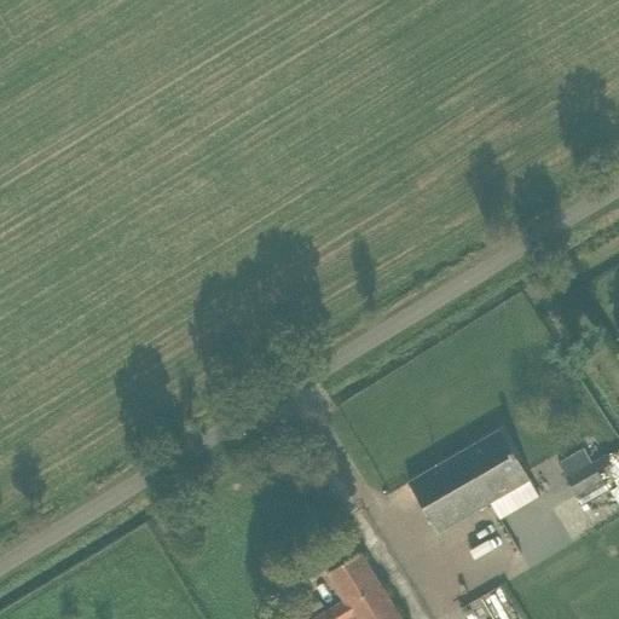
[(439,534),(531,481),(501,429),(409,482),(439,534)]
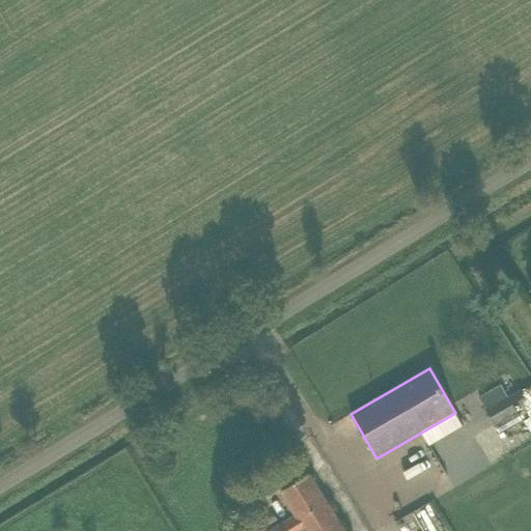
[(521,390),(486,410),(496,426),(519,413),(514,406),(526,398),(521,390)]
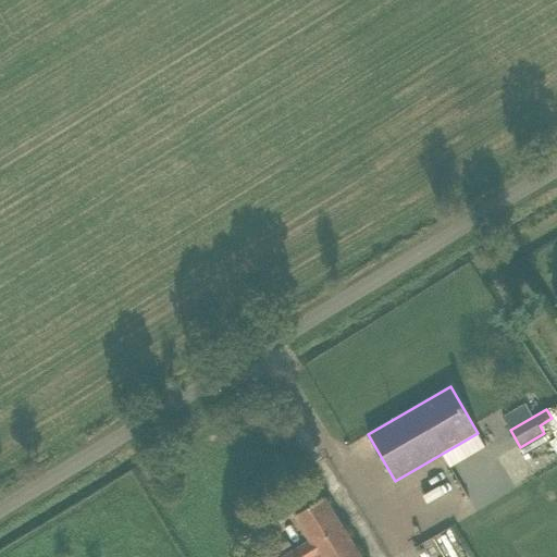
[(479,454),(454,463),(459,479),(485,469),(479,454)]
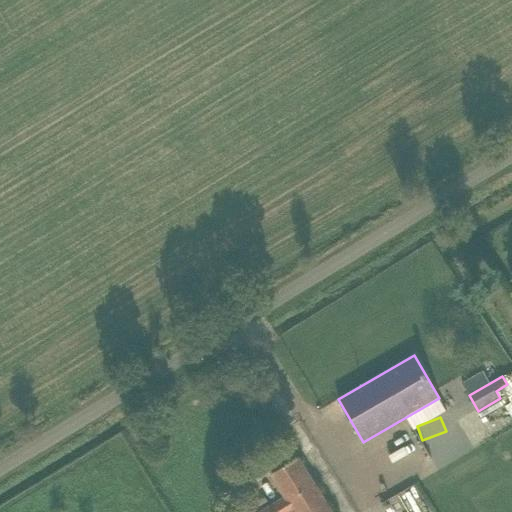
[(416,428),(372,451),(386,477),(430,455),(416,428)]
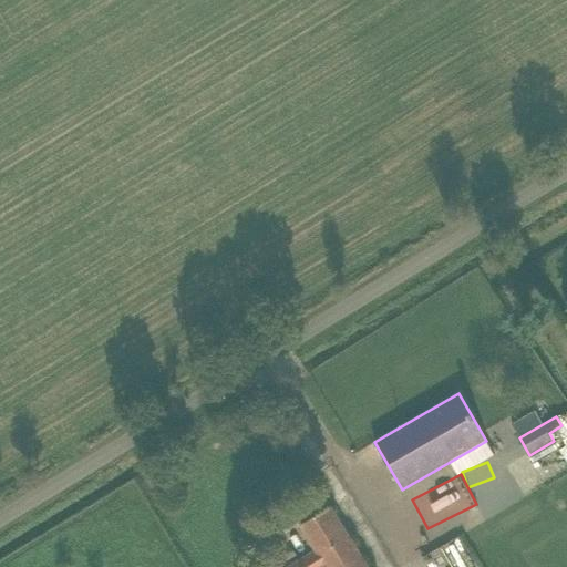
[(366,566),(330,506),(299,526),(315,550),(288,566),(366,566)]
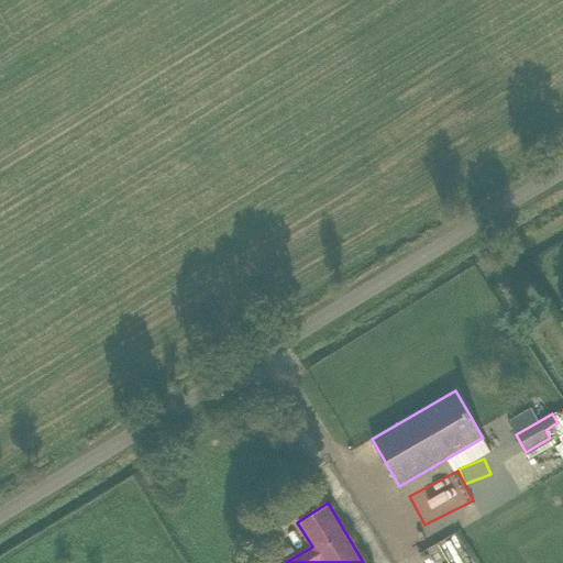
[(266,515),(258,520),(263,529),(272,523),(266,515)]
